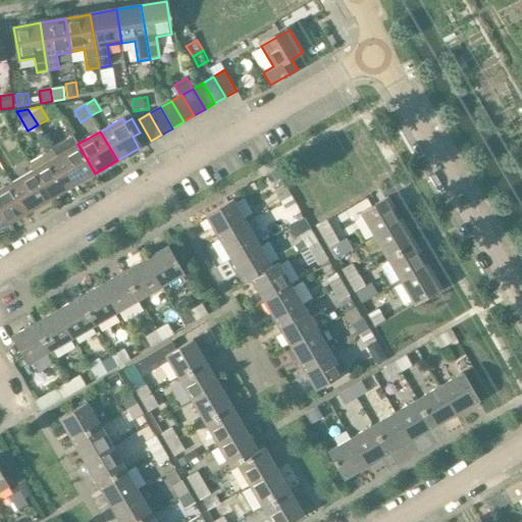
[(50,148),(51,150),(72,187),(95,173),(77,144),(72,135),(50,148)]
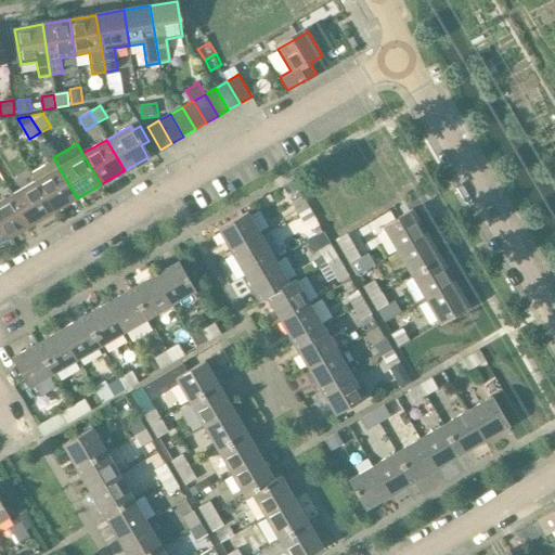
[(30,172),(36,181),(53,211),(77,198),(54,159),(30,172)]
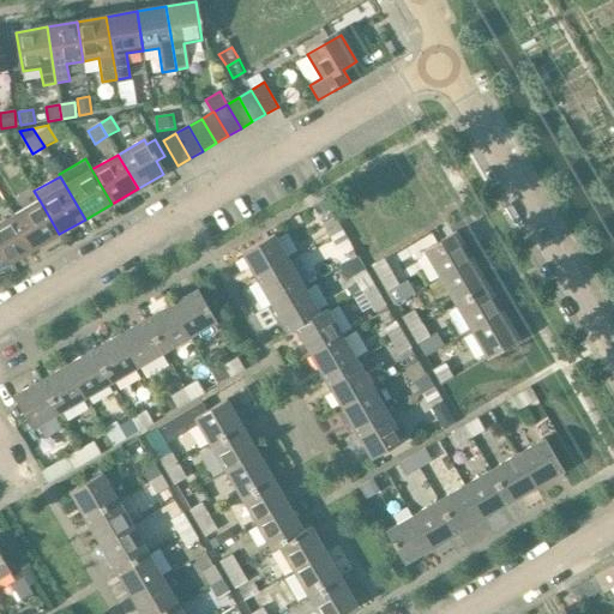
[(40,200),(13,215),(32,250),(59,234),(40,200)]
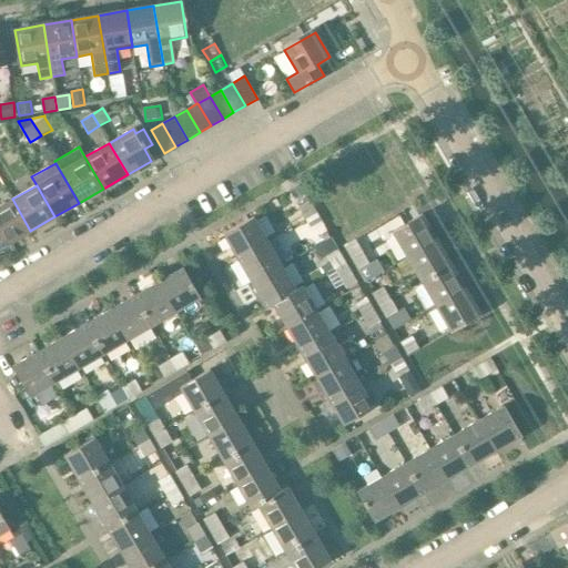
[(316,196),(323,210),(333,203),(326,191),(316,196)]
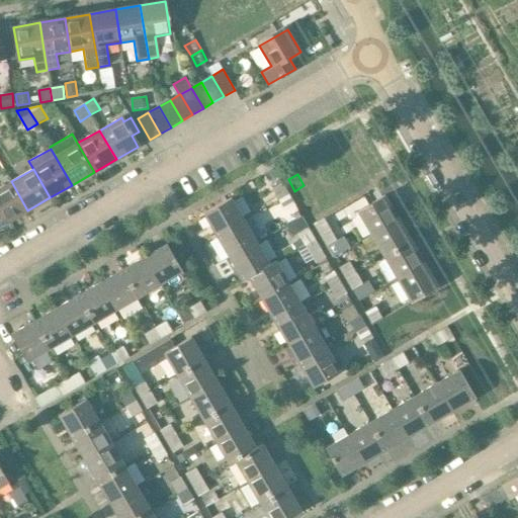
[(11,181),(0,187),(0,213),(5,224),(27,210),(11,181)]
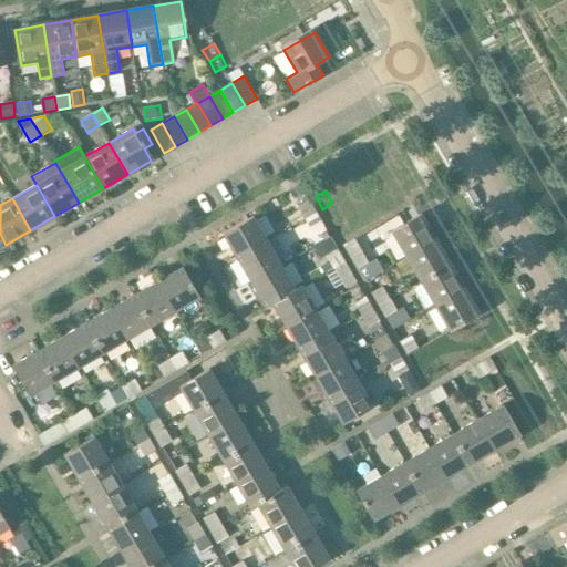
[(298,206),(306,219),(316,214),(308,200),(298,206)]
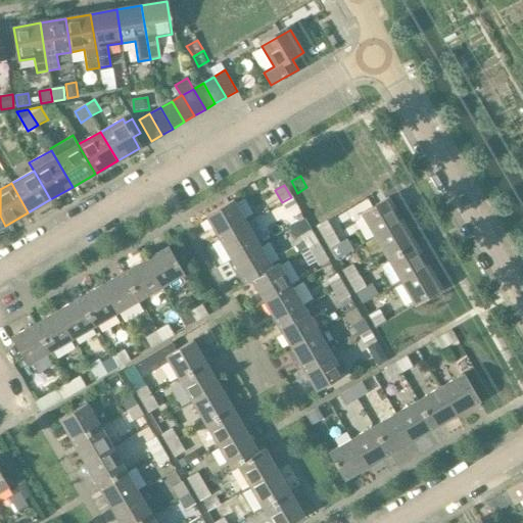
[(306,187),(297,193),(304,204),(314,199),(306,187)]
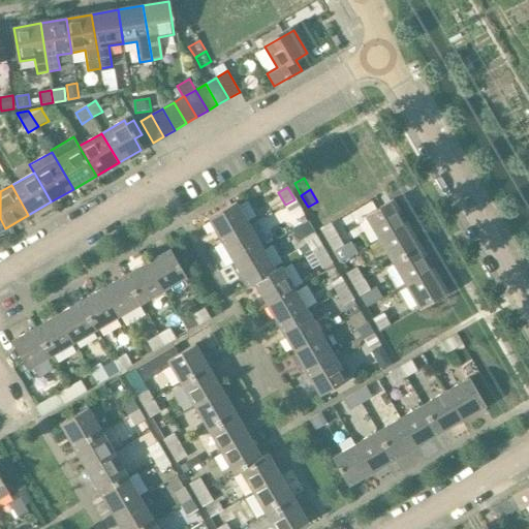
[(294,199),(285,205),(291,216),(302,211),(294,199)]
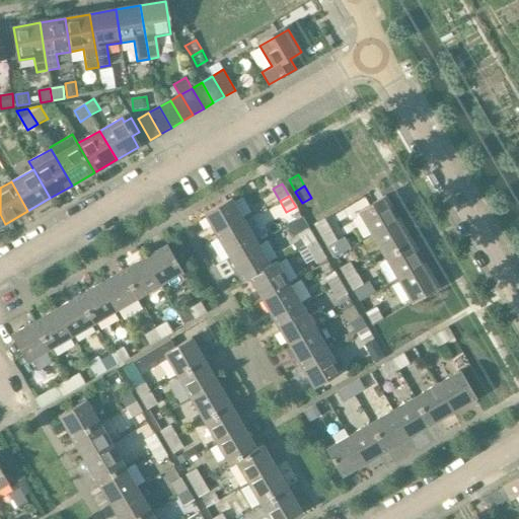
[(359,214),(371,236),(398,220),(385,198),(359,214)]
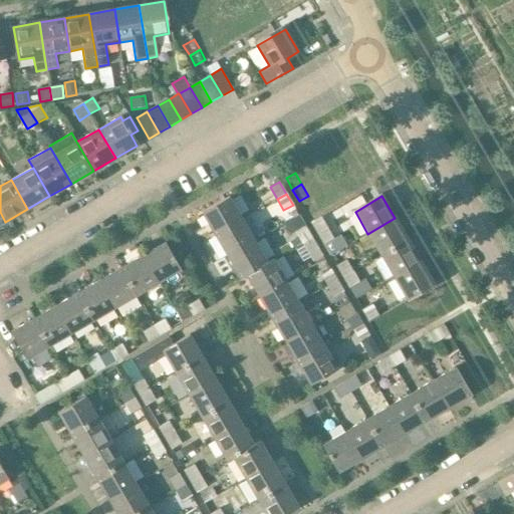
[(202,212),(215,234),(241,220),(228,198),(202,212)]
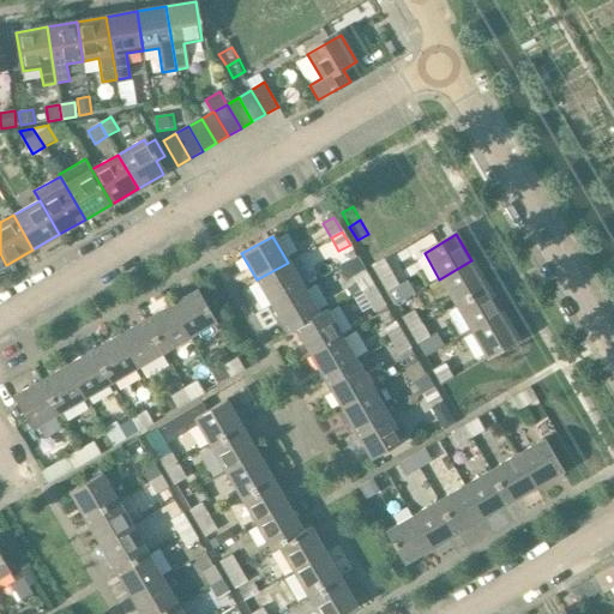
[(369,265),(379,280),(392,272),(384,258),(369,265)]
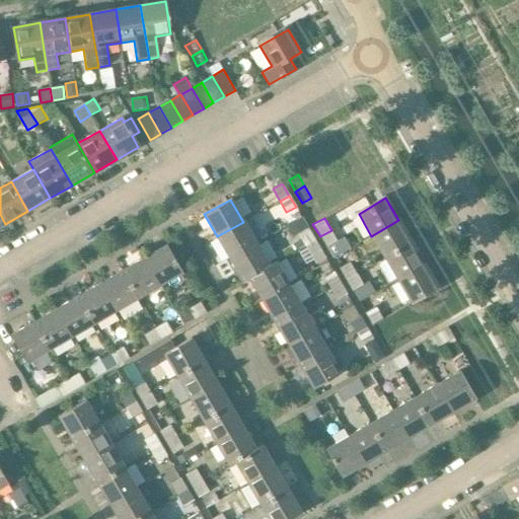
[(371,236),(384,258),(412,242),(398,220),(371,236)]
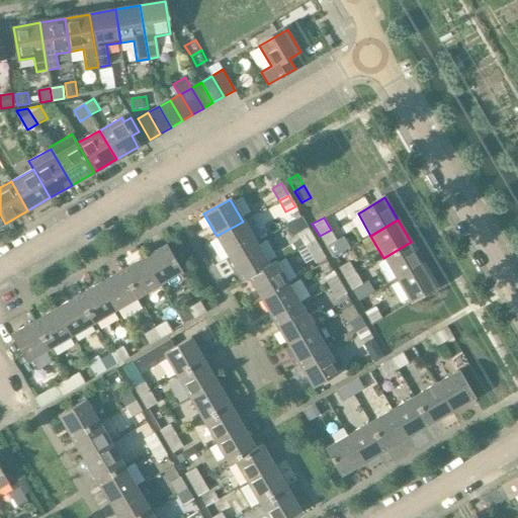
[(217,236),(230,258),(256,243),(243,222),(217,236)]
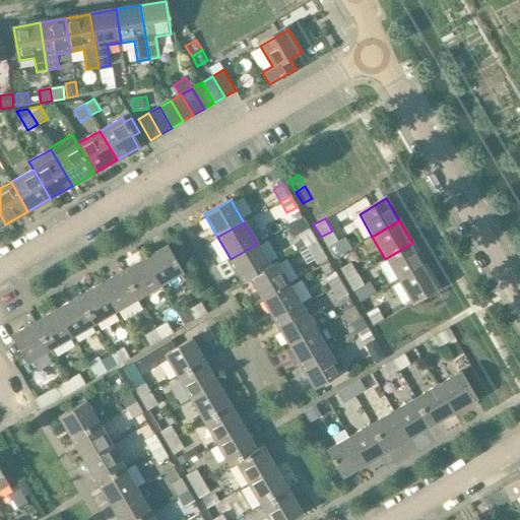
[(298,250),(298,251),(317,240),(310,226),(298,234),(302,240),(293,245),(296,251),(298,250)]
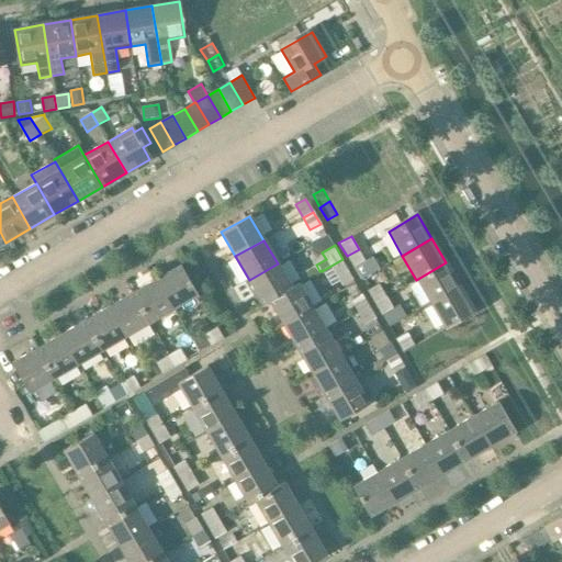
[(359,249),(347,256),(353,268),(366,260),(359,249)]
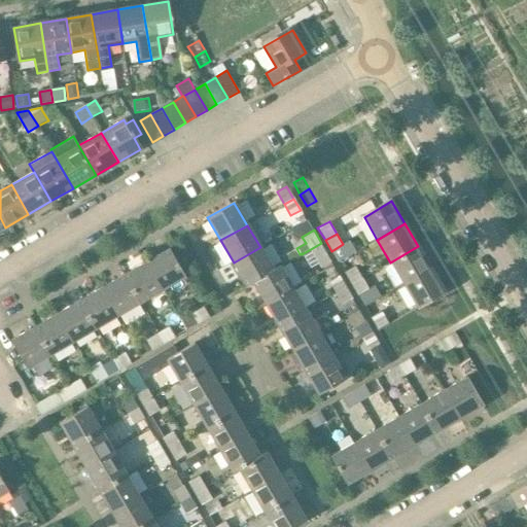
[(321,243),(302,254),(310,268),(318,264),(320,268),(331,261),(321,243)]
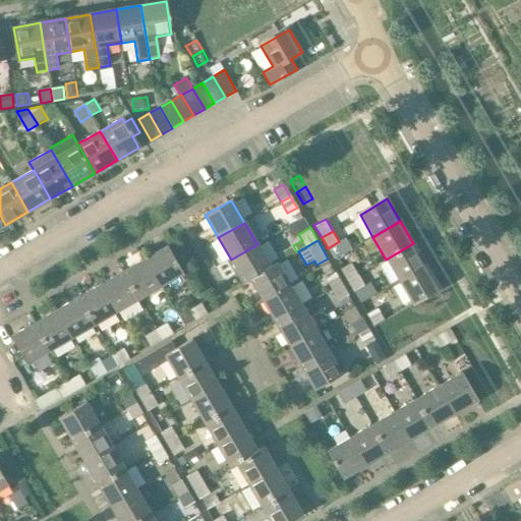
[(386,259),(399,282),(425,266),(413,243),(386,259)]
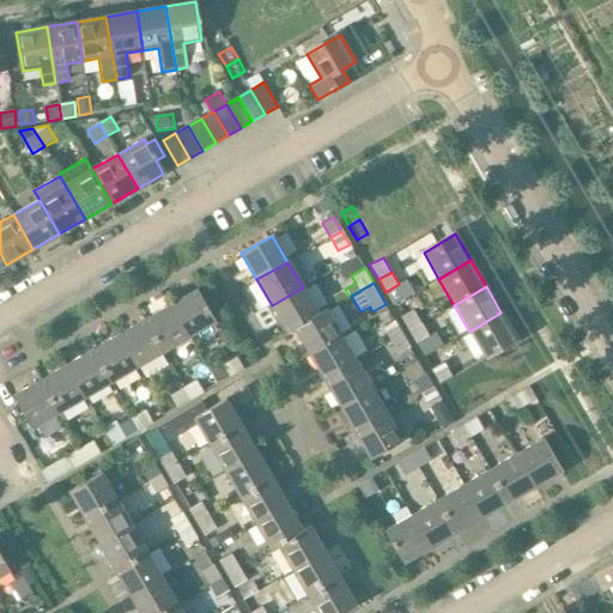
[(303,287),(272,305),(289,333),(295,329),(319,315),(303,287)]
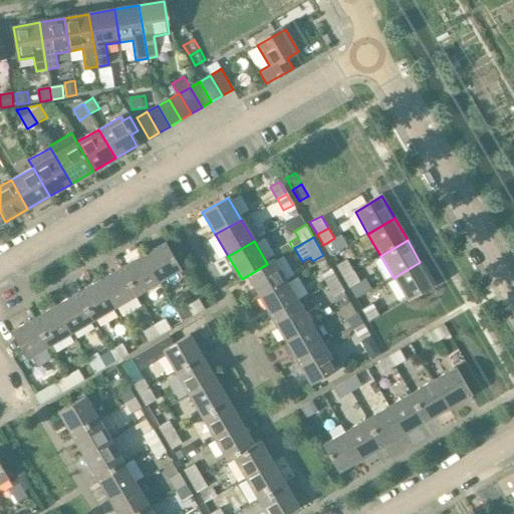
[(165,242),(143,255),(159,281),(180,269),(165,242)]
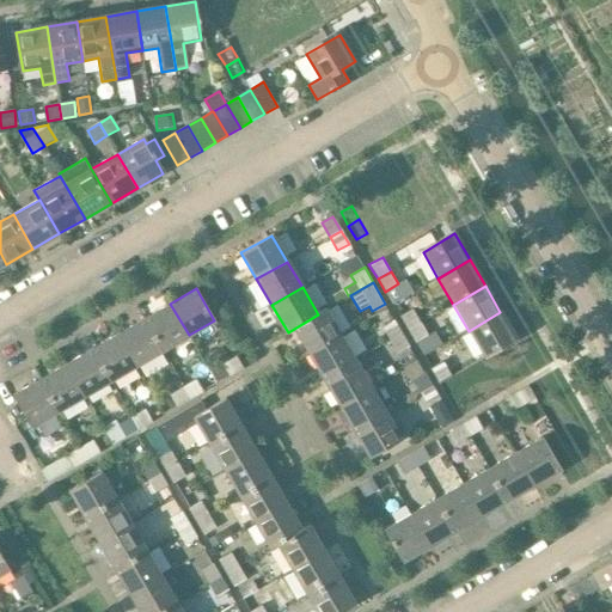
[(170,304),(144,319),(163,350),(189,335),(170,304)]
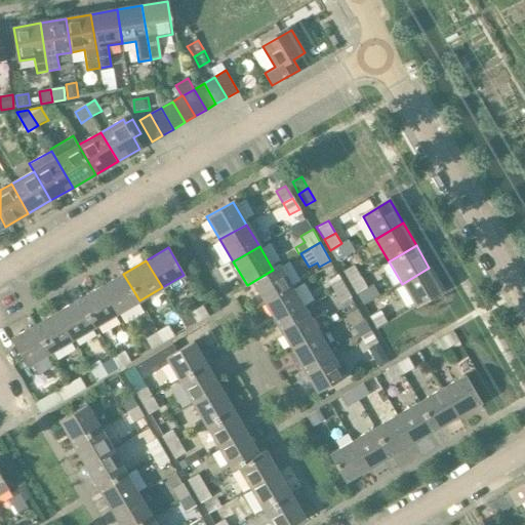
[(342,272),(350,284),(361,278),(361,276),(378,266),(377,263),(359,274),(354,265),(342,272)]
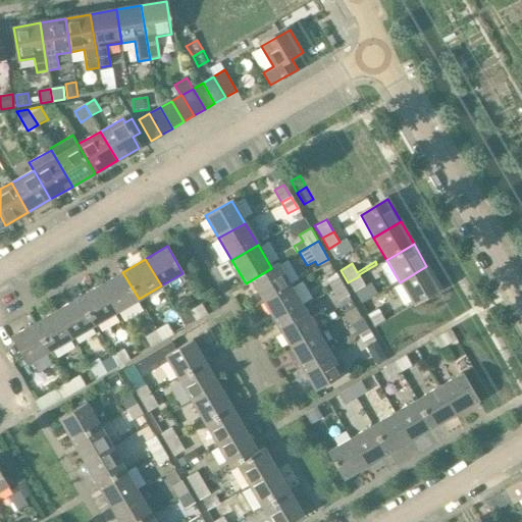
[(271,268),(251,280),(263,302),(291,285),(278,264),(271,268)]
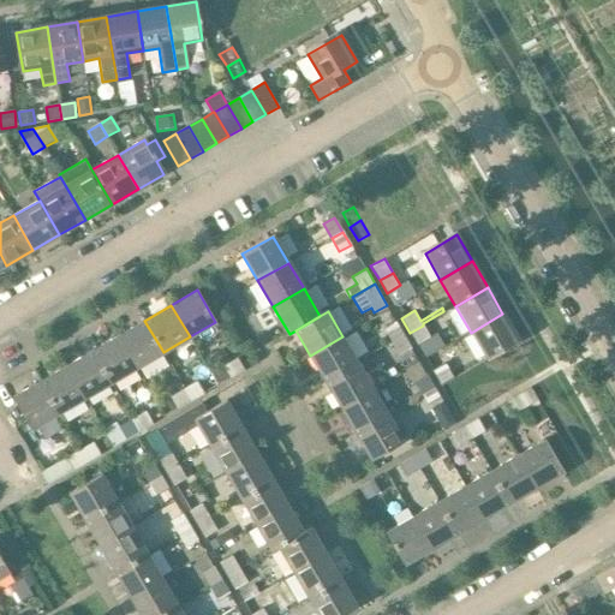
[(471,333),(487,359),(518,340),(502,314),(471,333)]
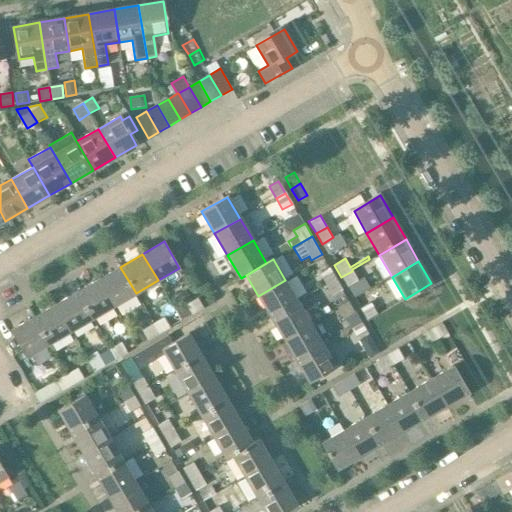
[(120,267),(98,279),(114,306),(136,293),(120,267)]
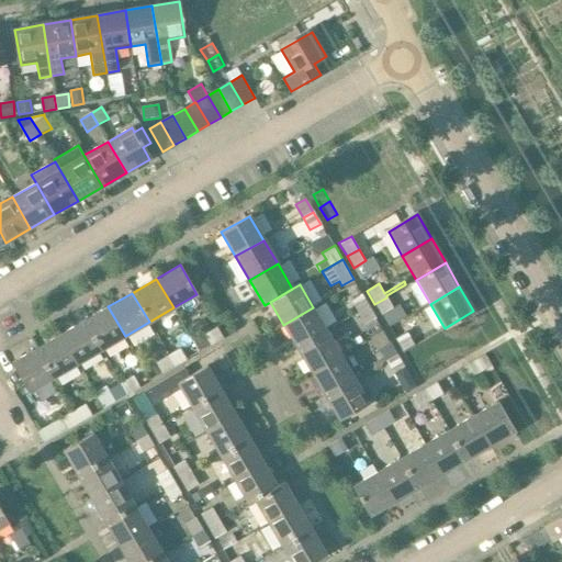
[(350,300),(358,314),(370,307),(362,293),(350,300)]
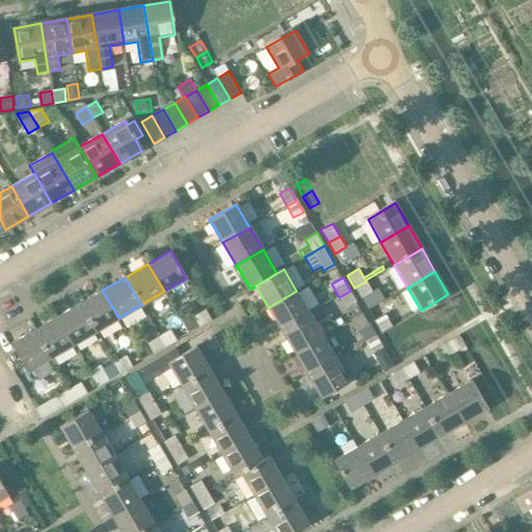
[(366,282),(354,288),(361,298),(372,291),(366,282)]
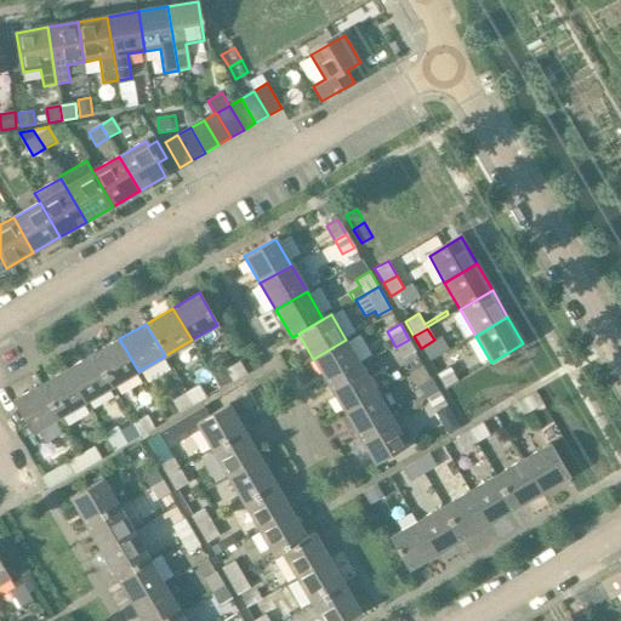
[(119,339),(92,354),(112,386),(138,371),(119,339)]
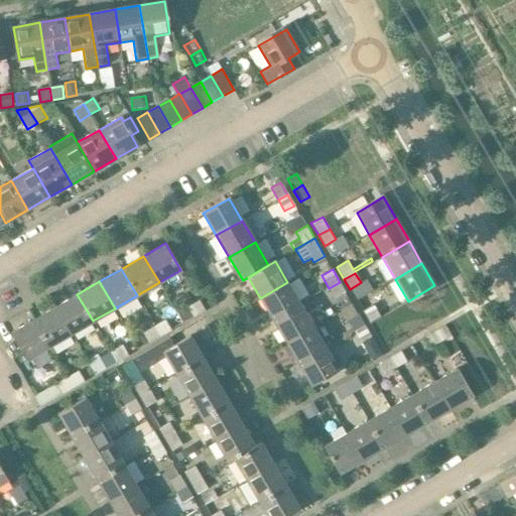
[(260,298),(273,320),(300,304),(287,282),(260,298)]
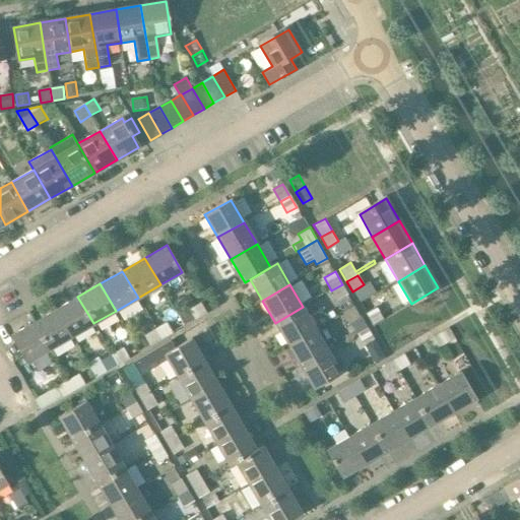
[(342,284),(331,290),(337,301),(348,295),(342,284)]
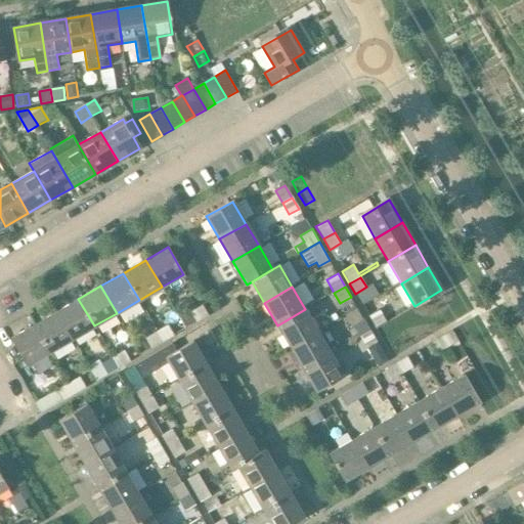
[(78,299),(56,312),(72,339),(94,325),(78,299)]
